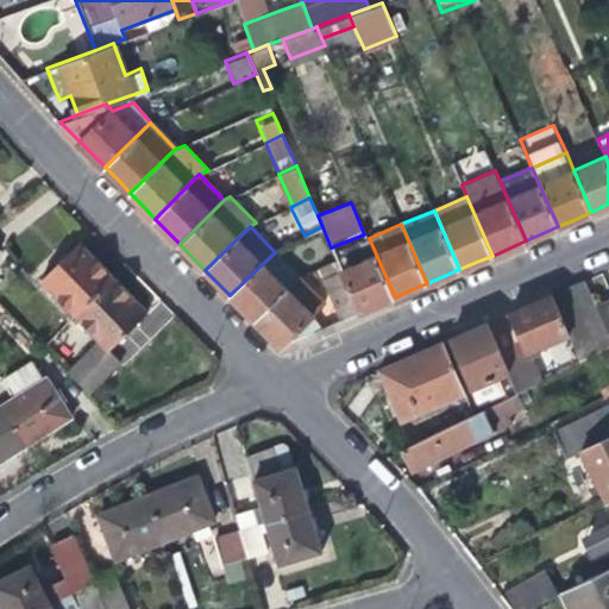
[(333,253),(337,262),(359,313),(377,305),(395,297),(369,238),(333,253)]
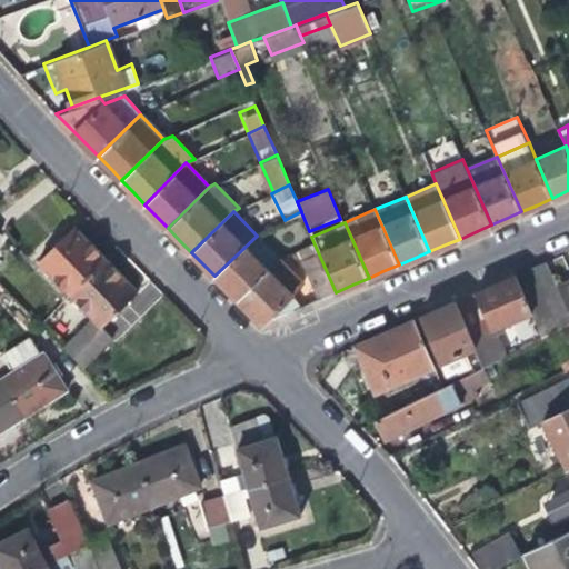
[(68,295),(103,259),(90,245),(73,227),(37,262),(68,295)]
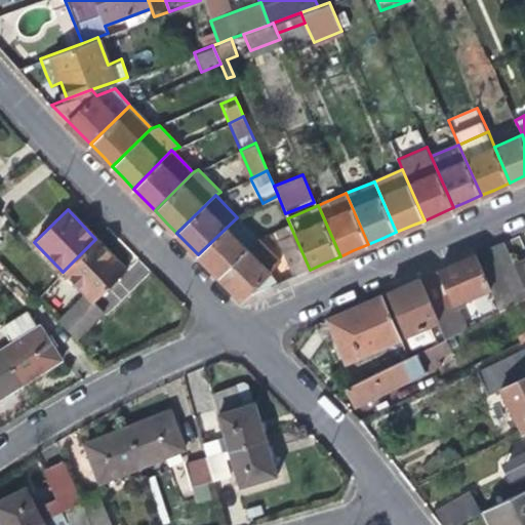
[(258,240),(237,217),(198,254),(209,267),(219,277),(258,240)]
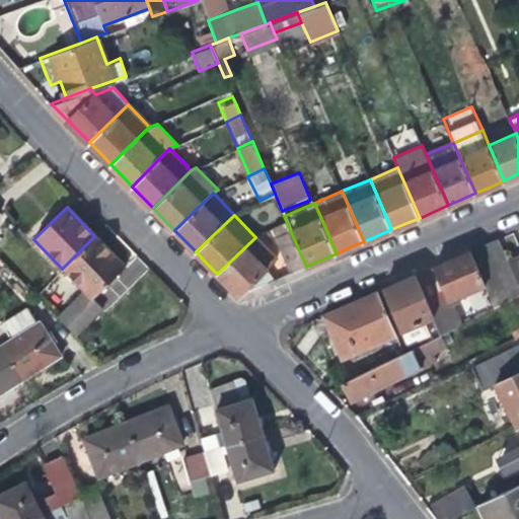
[(291,273),(306,267),(287,223),(273,229),(291,273)]
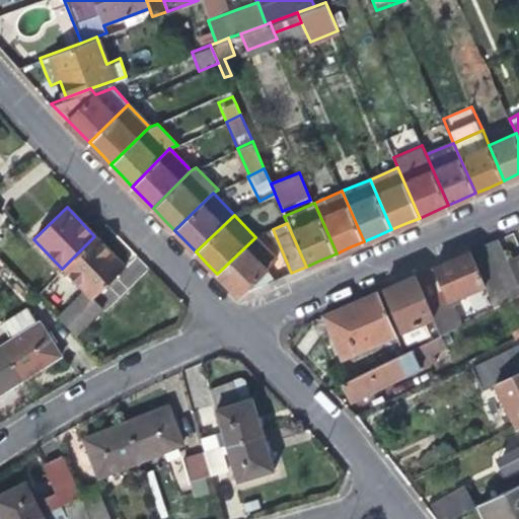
[(62,269),(83,290),(91,298),(124,267),(114,255),(94,236),(62,269)]
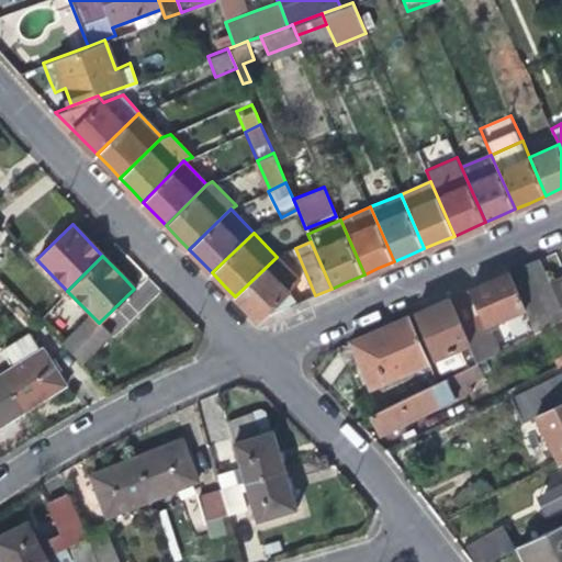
[(278,256),(277,257),(235,296),(251,314),(258,321),(299,303),(283,287),(296,273),(278,256)]
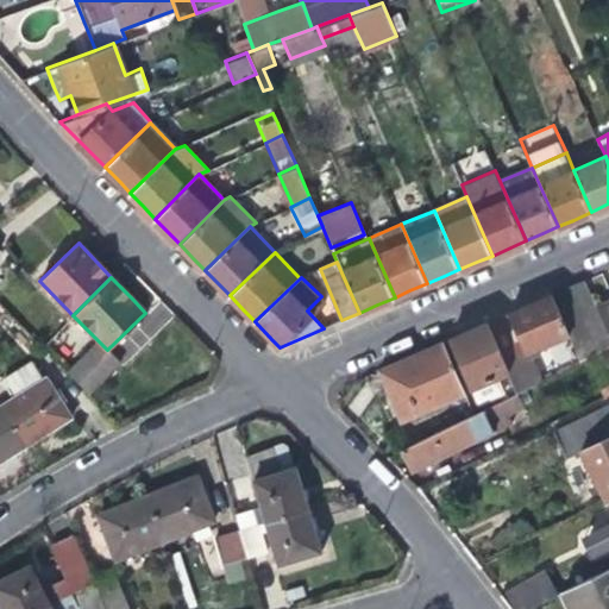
[(552,292),(570,334),(581,359),(608,346),(608,327),(597,303),(585,277),(572,283),(552,292)]
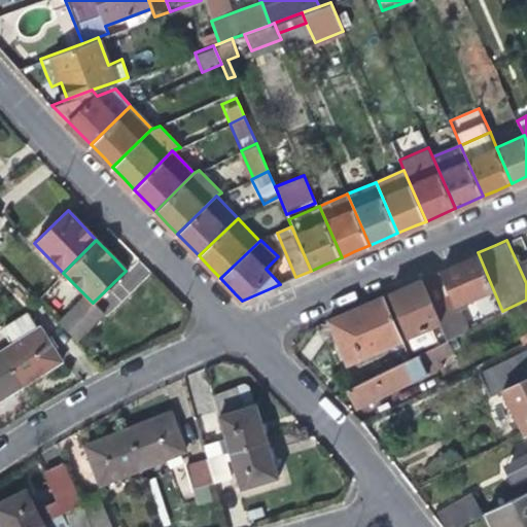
[(462,304),(493,289),(478,252),(457,261),(423,276),(441,318),(449,337),(461,331),(471,325),(462,304)]
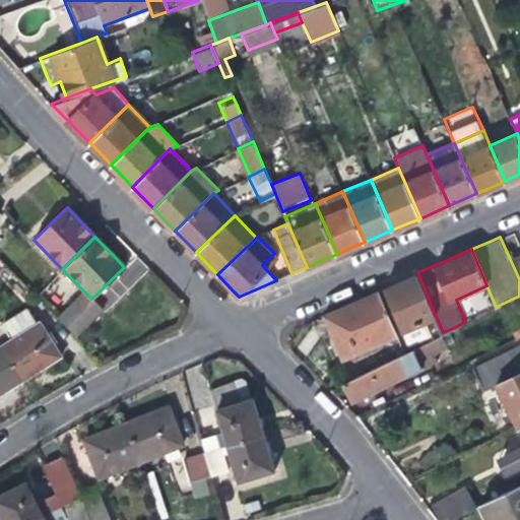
[(519,255),(510,259),(519,279),(519,255)]
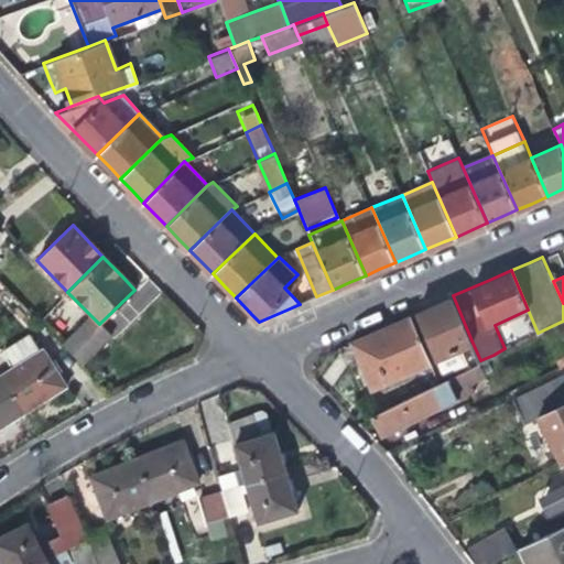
[(455,347),(472,340),(453,295),(438,301),(416,311),(435,355),(431,357),(432,361),(436,371),(461,360),(455,347)]
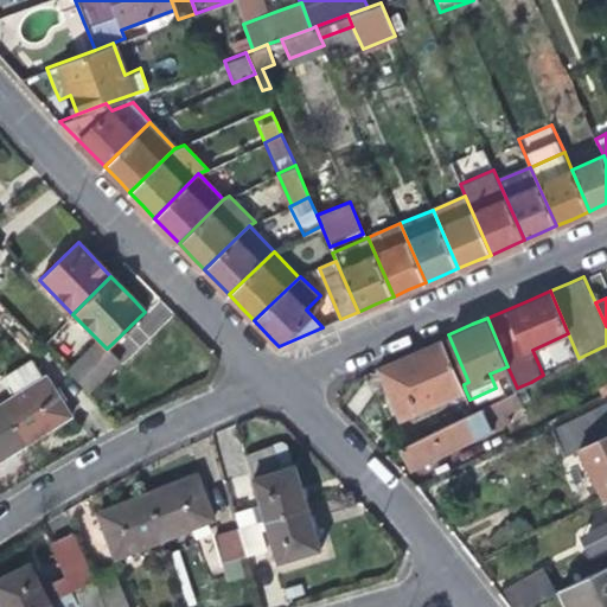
[(401,416),(465,389),(464,384),(442,337),(381,363),(390,383),(394,391),(390,393),(401,416)]
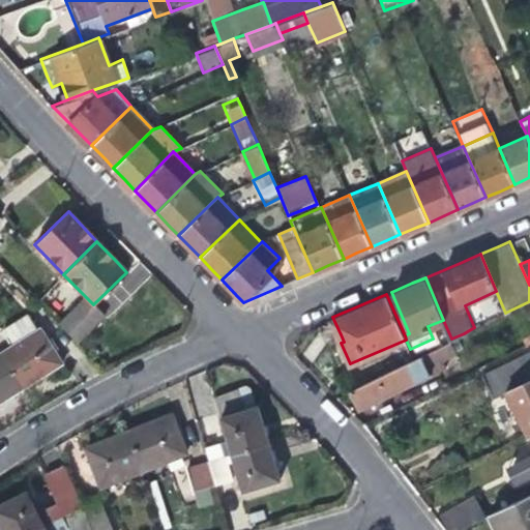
[(93,304),(85,296),(56,324),(76,344),(104,316),(93,304)]
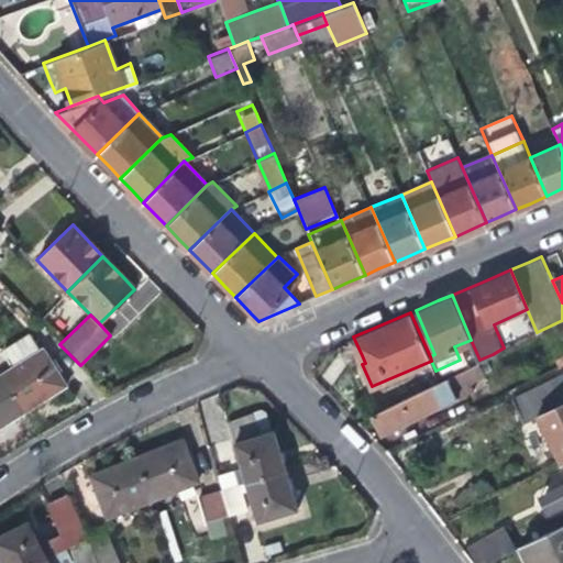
[(526,318),(500,323),(505,339),(529,333),(526,318)]
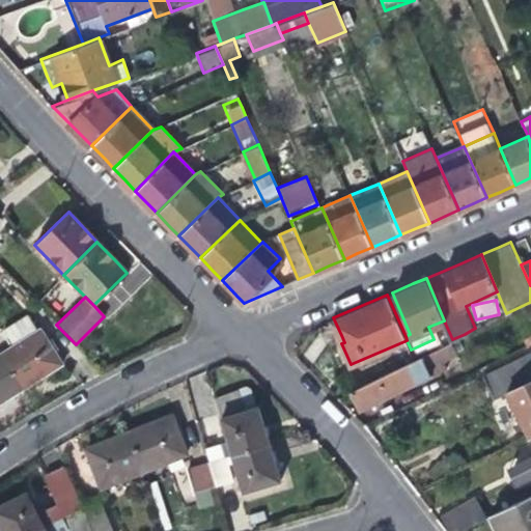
[(38,328),(0,351),(0,354),(21,388),(43,373),(60,363),(38,328)]
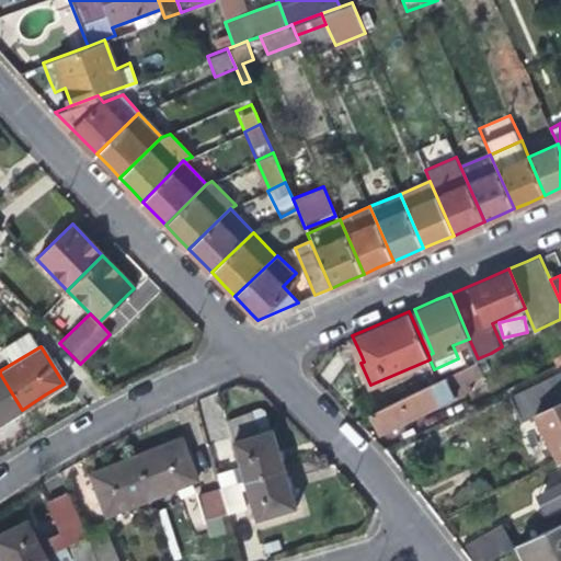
[(491,353),(478,358),(438,379),(373,413),(377,423),(382,432),(473,387),(470,379),(497,366),(491,353)]
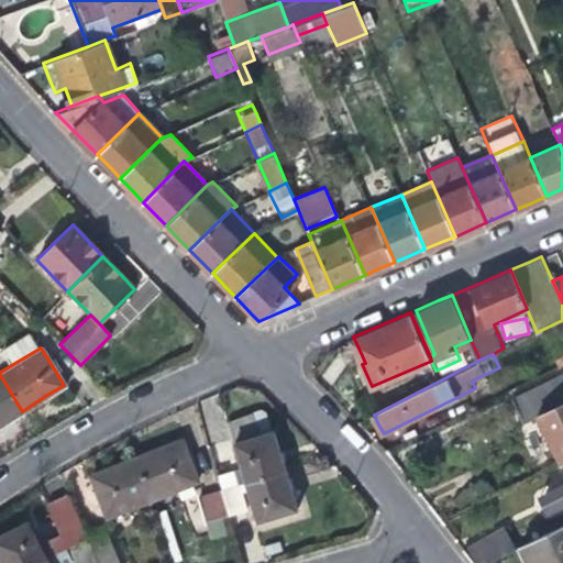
[(562,461),(562,371),(511,396),(523,421),(536,416),(547,438),(560,463),(562,461)]
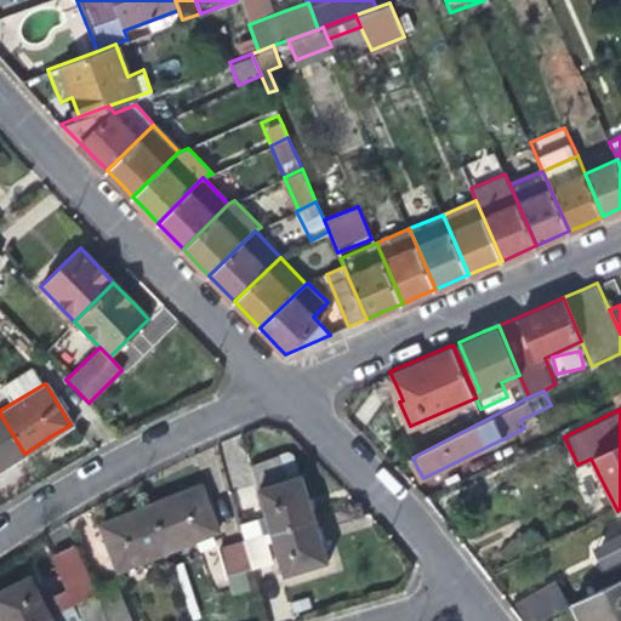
[(0,414),(0,467),(5,465),(24,454),(0,414)]
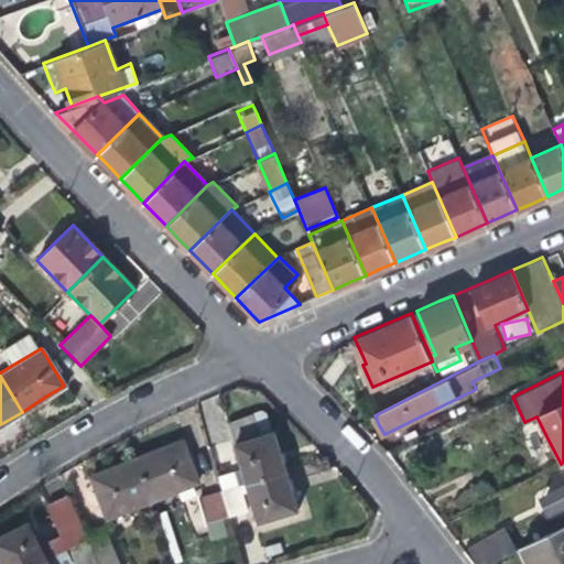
[(260,436),(251,414),(228,423),(235,444),(260,436)]
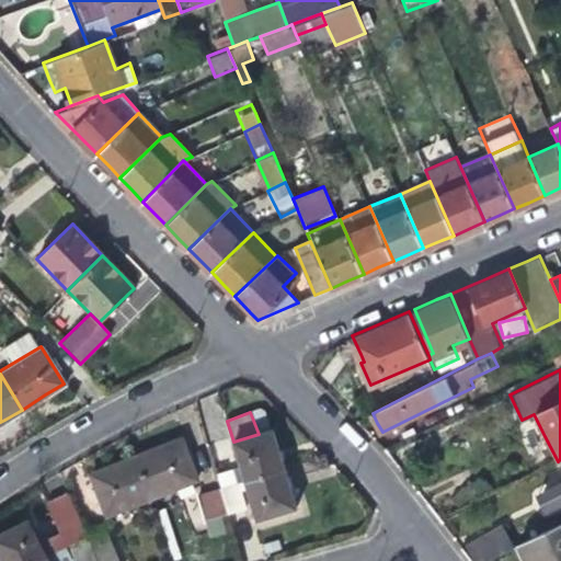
[(244,480),(283,468),(281,459),(272,431),(259,434),(233,442),(241,469),(244,480)]
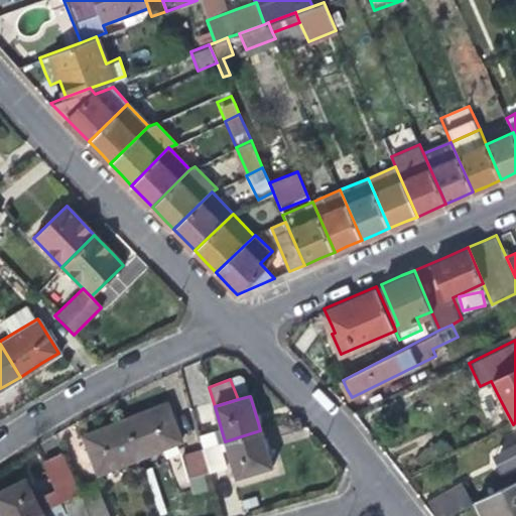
[(147,412),(124,421),(138,459),(164,448),(165,455),(183,447),(167,404),(147,412)]
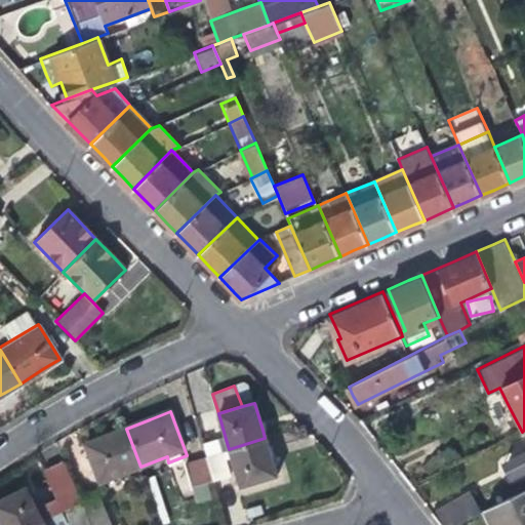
[(118,475),(140,467),(126,429),(107,436),(84,445),(101,488),(120,480),(118,475)]
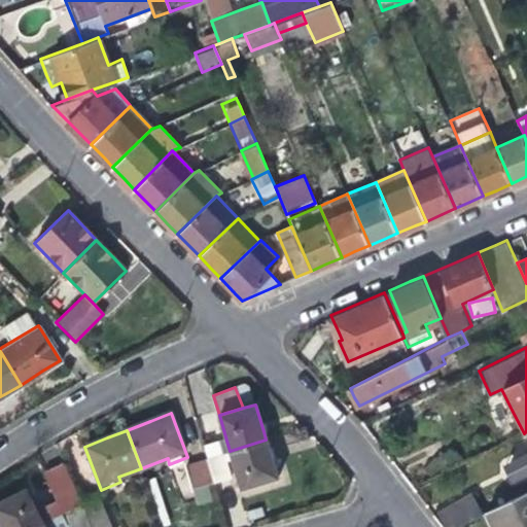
[(269,449),(266,440),(230,451),(233,459),(242,488),(277,478),(269,449)]
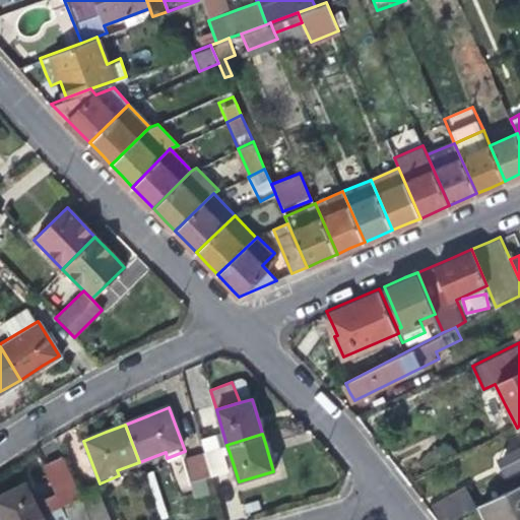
[(201,442),(204,452),(226,445),(223,435),(201,442)]
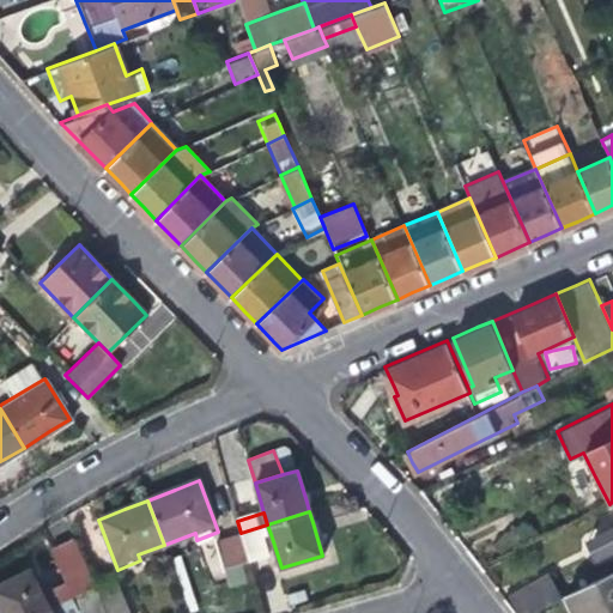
[(267,557),(262,535),(271,534),(267,525),(241,533),(249,562),(267,557)]
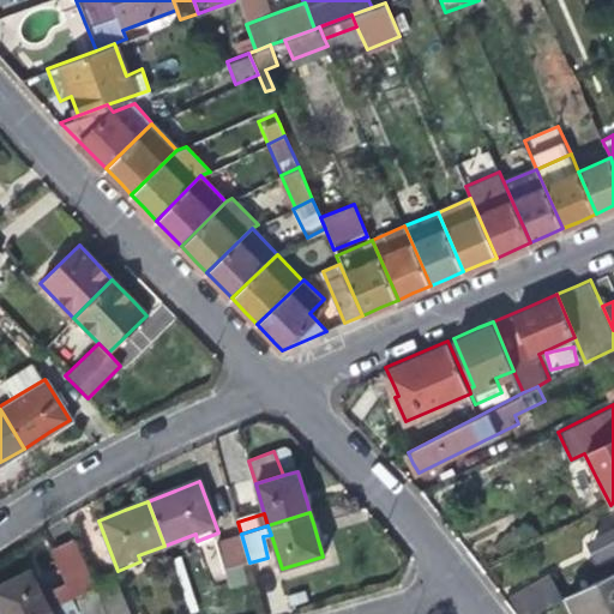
[(227,570),(250,563),(241,534),(217,541),(227,570)]
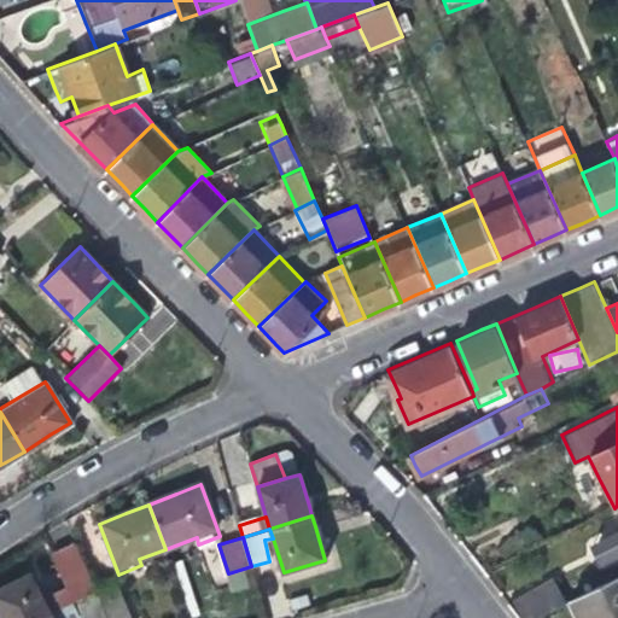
[(94,589),(75,544),(52,555),(68,590),(42,602),(48,613),(94,589)]
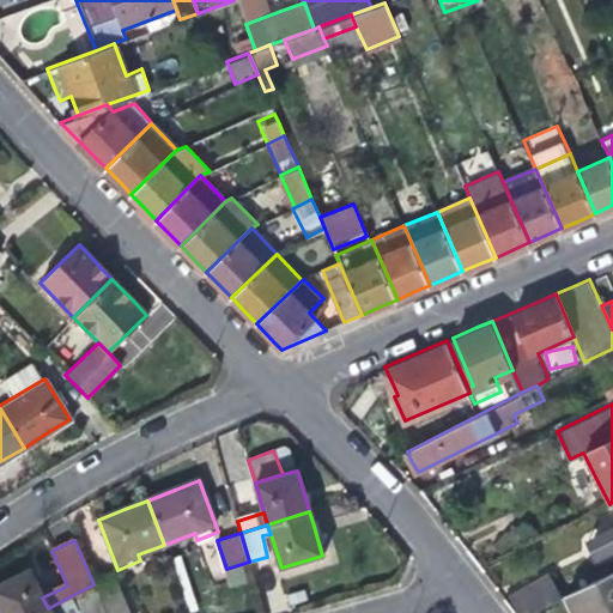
[(37,612),(48,608),(42,598),(28,568),(0,581),(0,607),(1,611),(2,612),(37,612)]
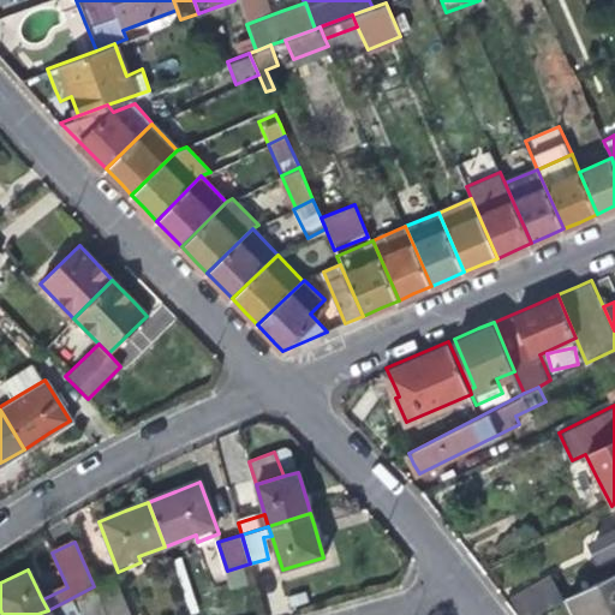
[(578,614),(614,614),(614,573),(601,580),(569,596),(578,614)]
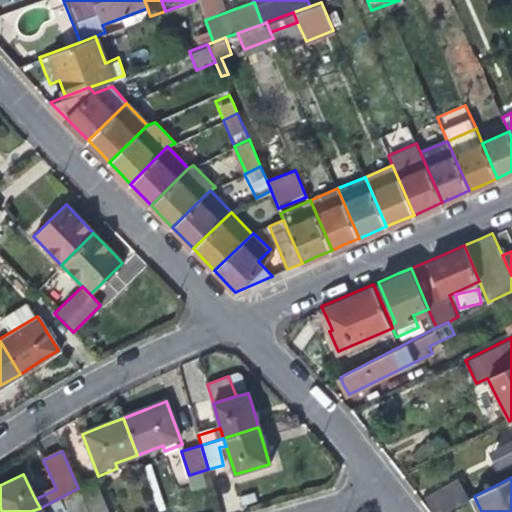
[(457,480),(419,498),(429,511),(441,511),(466,500),(457,480)]
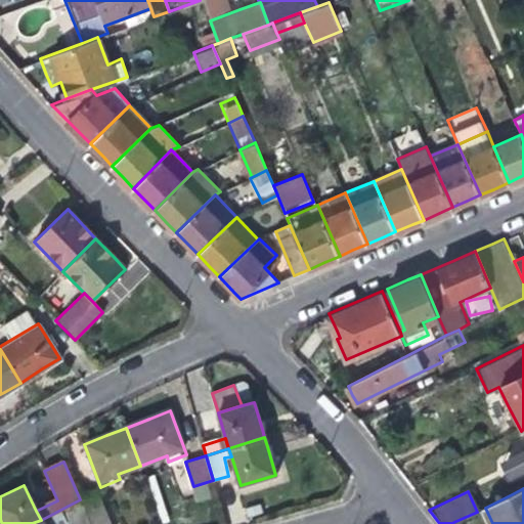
[(90,523),(83,506),(80,499),(41,520),(43,523),(90,523)]
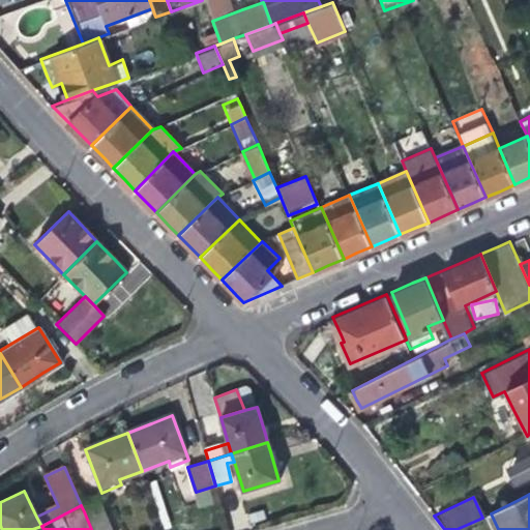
[(112,529),(102,505),(84,511),(91,529),(112,529)]
